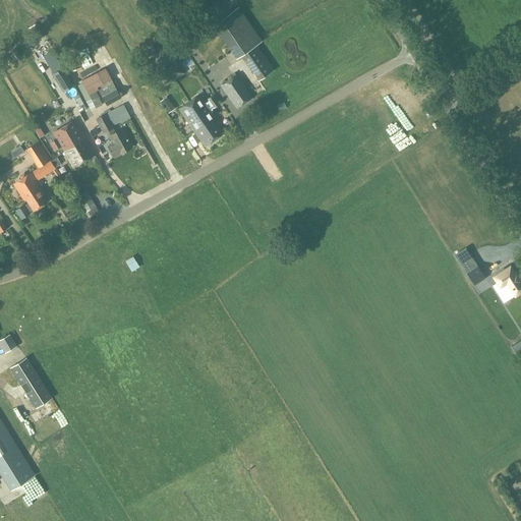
[(257,45),(263,41),(239,7),(213,24),(236,59),(241,56),(259,81),(275,70),(257,45)]
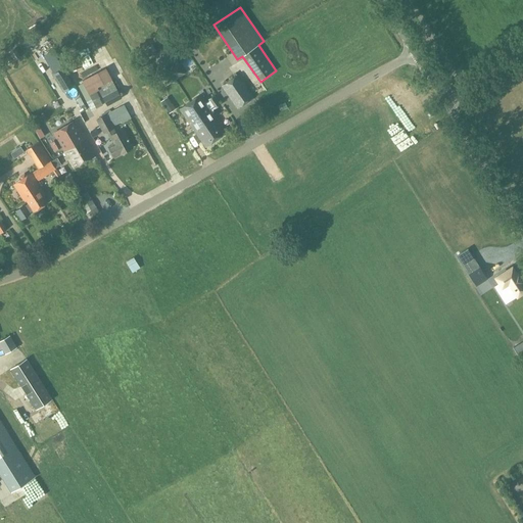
[(43,56),(54,75),(62,68),(59,63),(52,51),(43,56)]
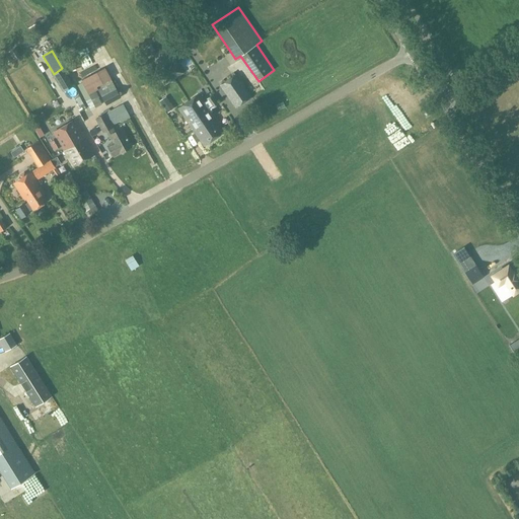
[(73,85),(62,68),(54,74),(64,90),(73,85)]
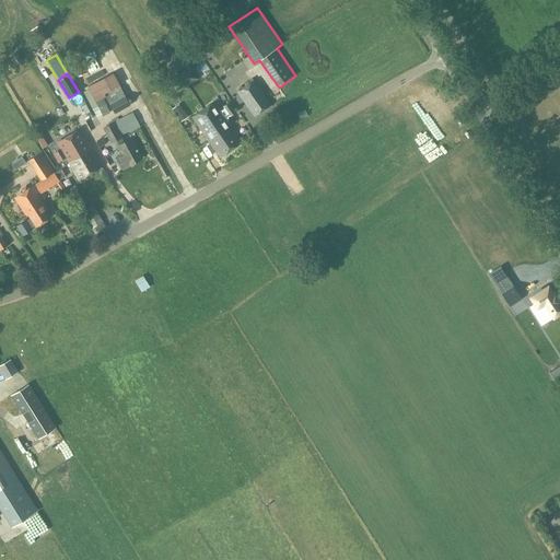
[(103,98),(105,96),(104,94),(119,85),(114,73),(89,86),(90,89),(96,102),(103,98)]
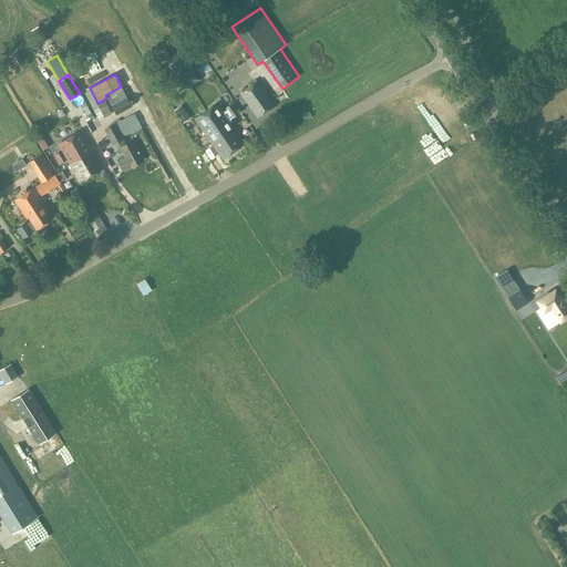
[(276,105),(258,81),(240,93),(257,119),(276,105)]
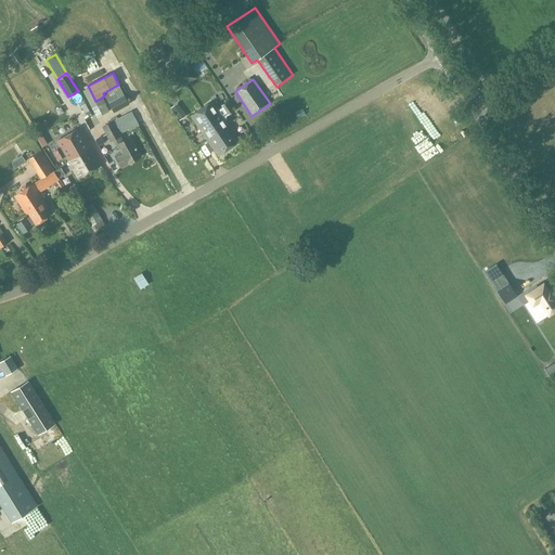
[(114,114),(130,105),(118,85),(103,93),(104,95),(114,114)]
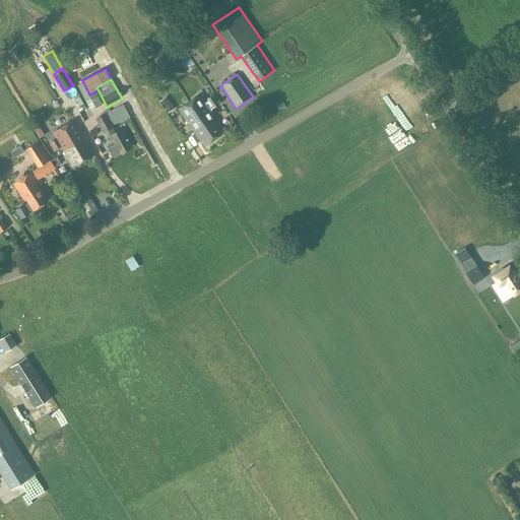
[(249,82),(254,92),(260,89),(255,79),(249,82)]
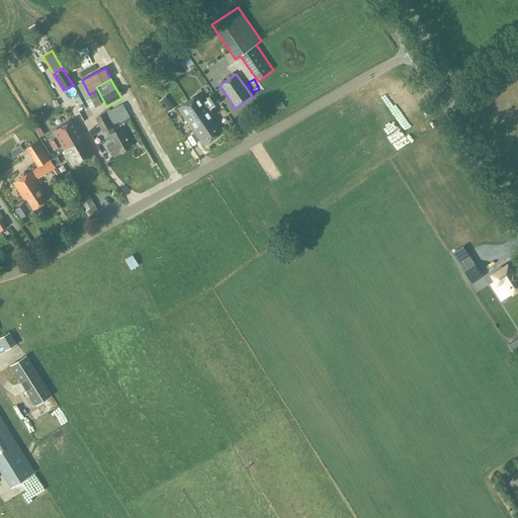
[(89,94),(83,82),(78,85),(90,109),(102,104),(95,91),(89,94)]
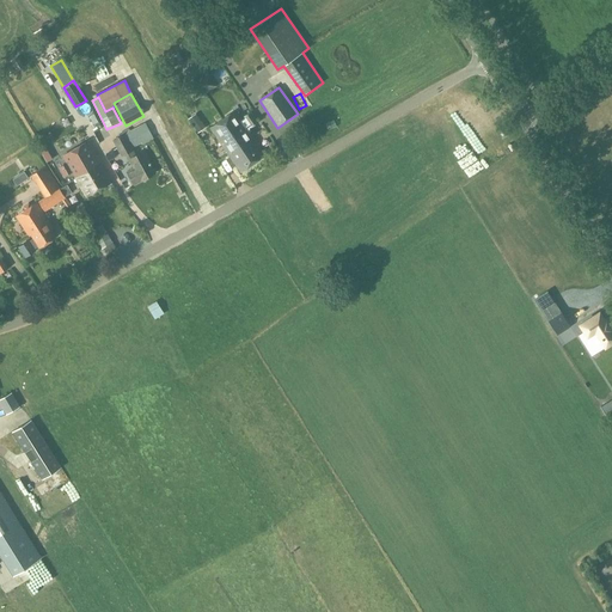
[(465,102),(451,110),(465,133),(454,139),(467,160),(478,153),(477,153),(491,144),(465,102)]
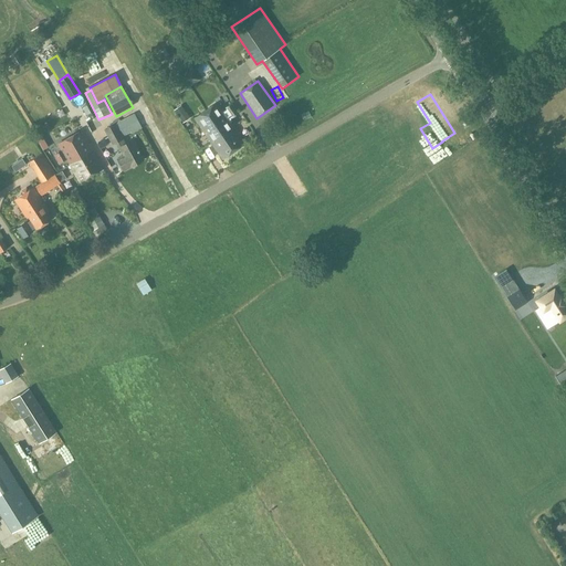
[(244,144),(229,119),(232,117),(233,118),(240,114),(233,104),(227,108),(228,109),(223,112),(218,103),(195,119),(222,159),(244,144)]
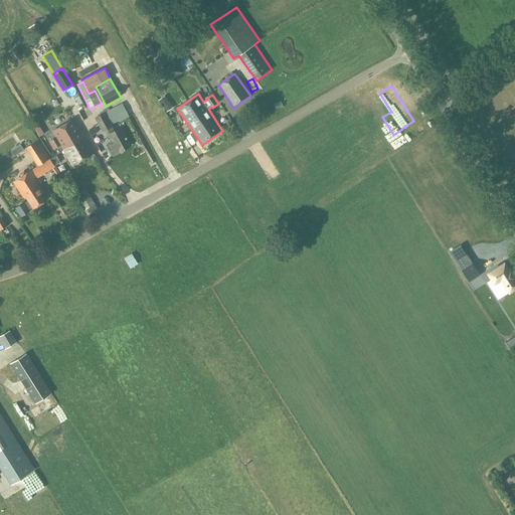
[(166,96),(159,101),(166,112),(174,107),(166,96)]
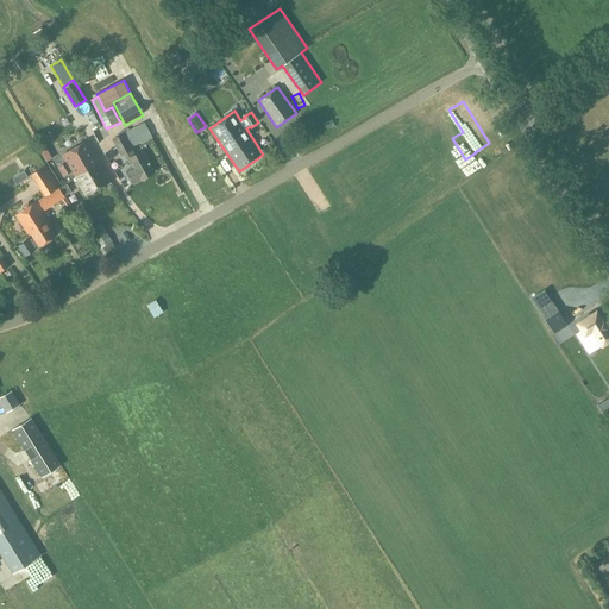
[(127,159),(129,159),(132,168),(125,171),(133,184),(155,171),(143,151),(136,156),(132,150),(133,149),(132,148),(142,143),(143,144),(152,138),(144,123),(124,133),(125,133),(112,140),(121,156),(125,155),(127,159)]
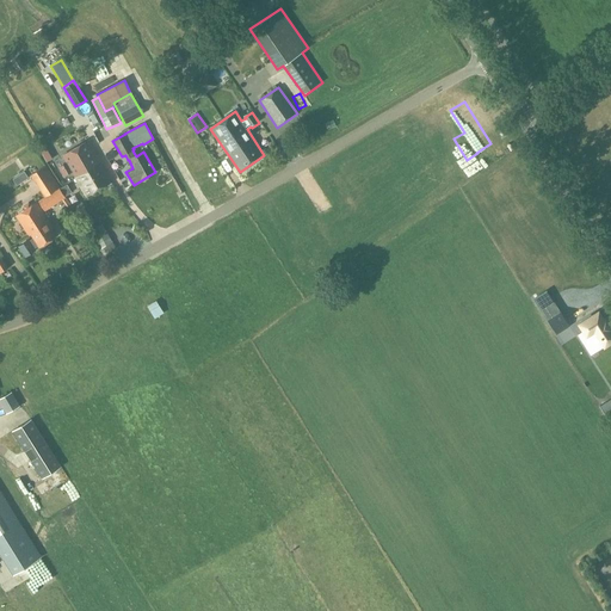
[(97,176),(105,171),(88,141),(63,155),(76,178),(90,171),(92,174),(97,176)]
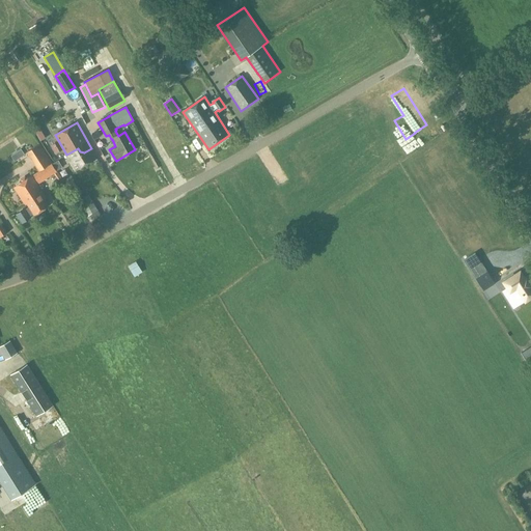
[(102,136),(99,130),(92,134),(91,136),(94,140),(102,136)]
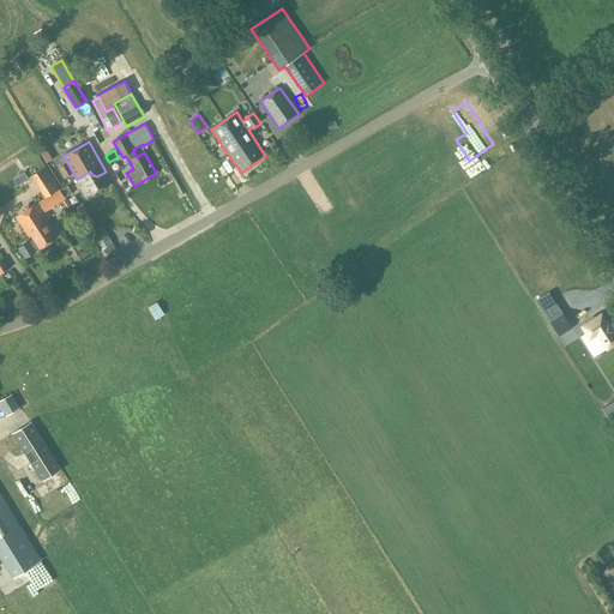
[(228,178),(234,174),(228,160),(221,163),(228,178)]
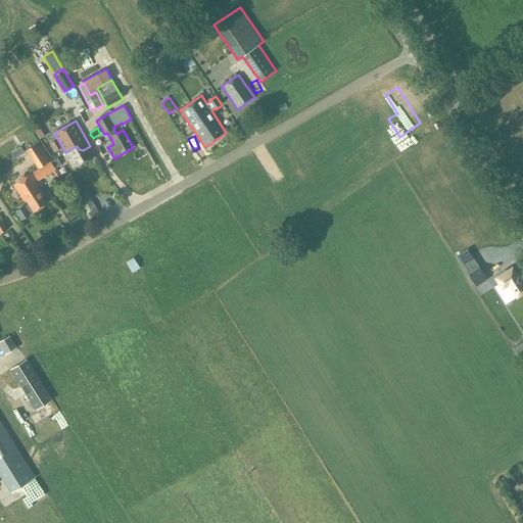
[(39,170),(50,161),(39,143),(27,150),(38,169),(39,170)]
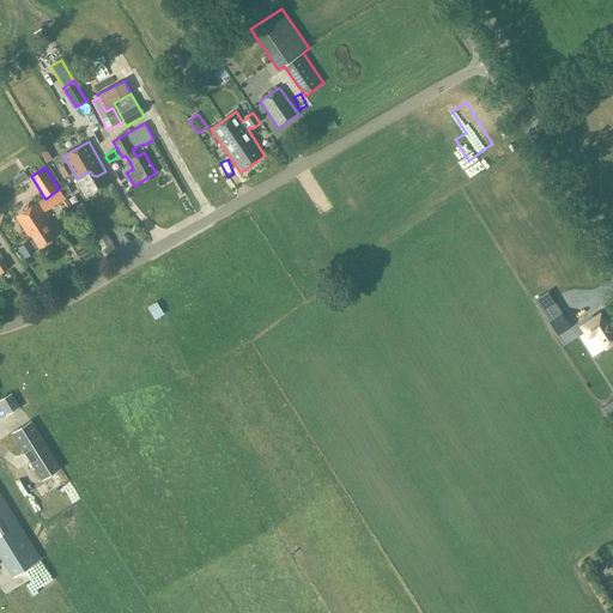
[(90,171),(77,178),(87,198),(113,183),(105,171),(97,176),(92,175),(90,171)]
